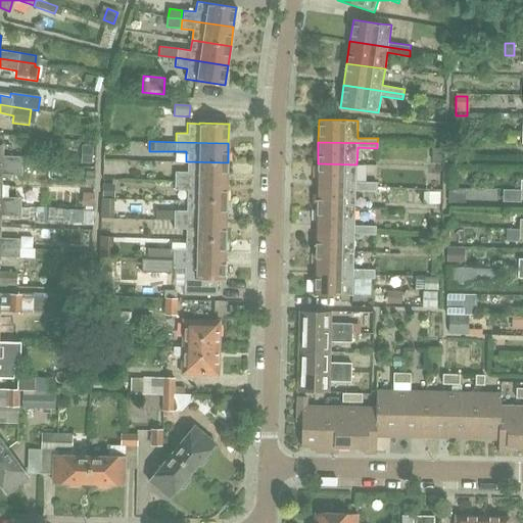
[(0,144),(0,164),(22,165),(22,156),(2,156),(2,144),(0,144)]
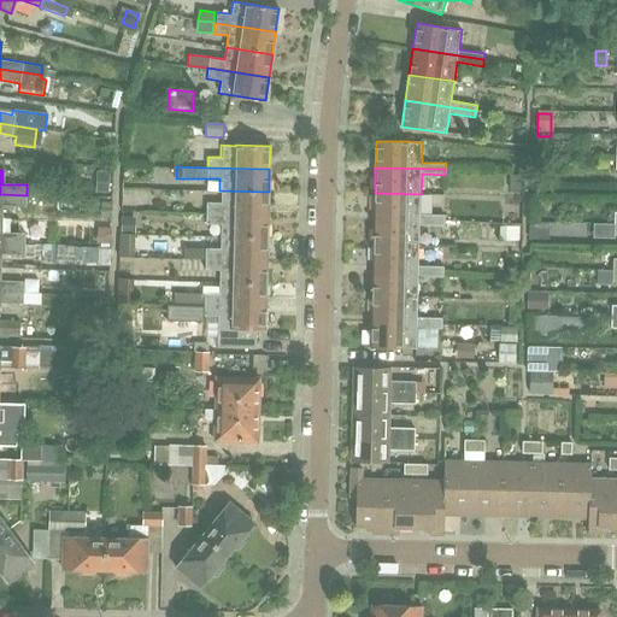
[(107,174),(95,174),(95,194),(106,194),(107,174)]
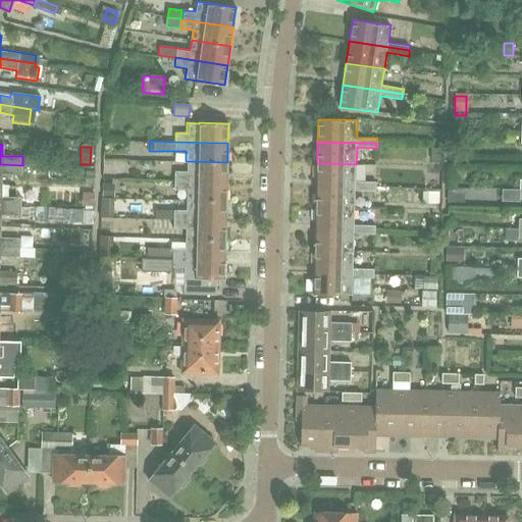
[(431,163),(440,163),(440,151),(431,151),(431,163)]
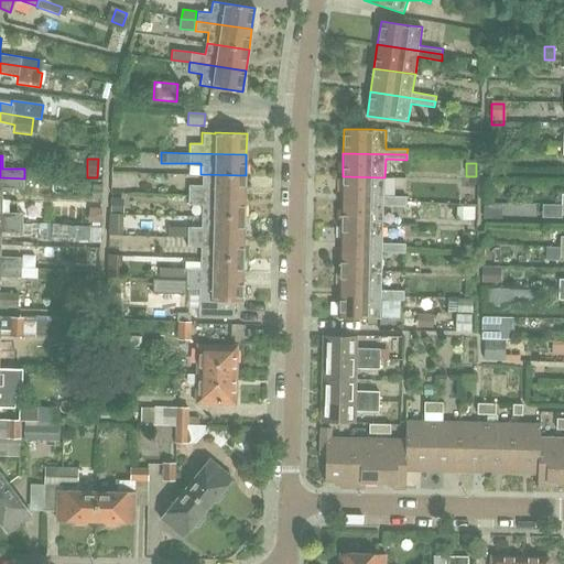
[(41,170),(25,169),(24,179),(41,180),(42,170),(41,170)]
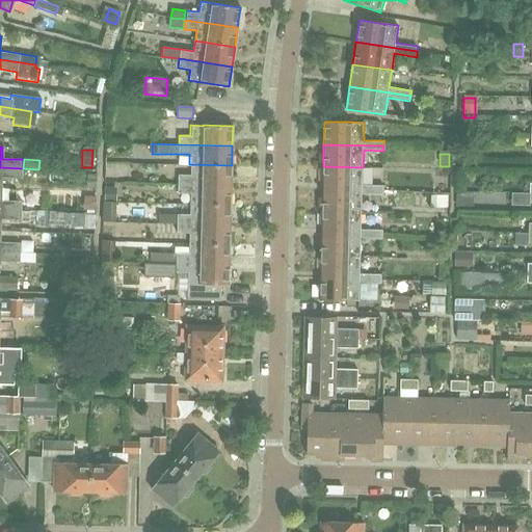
[(231,185),(232,165),(189,164),(189,175),(178,175),(178,184),(231,185)]
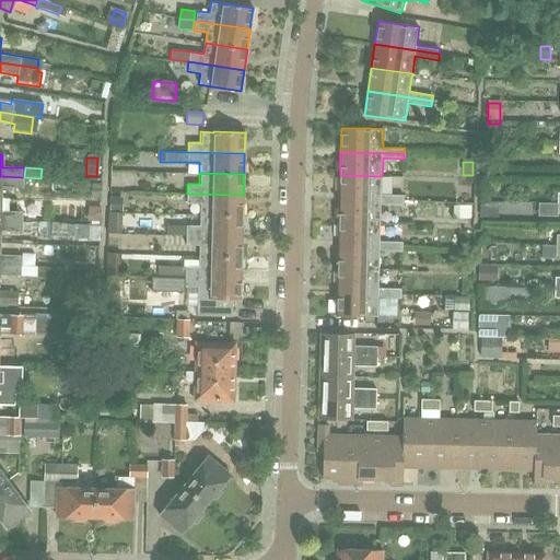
[(382,194),(382,176),(340,175),(339,198),(403,200),(404,195),(382,194)]
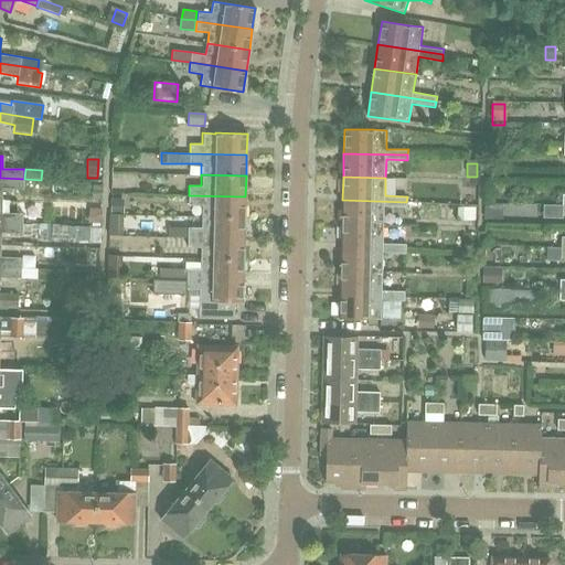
[(24,189),(24,179),(0,178),(0,200),(1,201),(2,189),(24,189)]
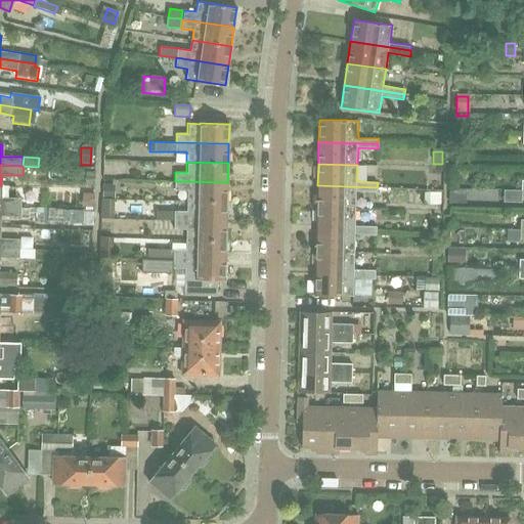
[(96,185),(96,169),(87,168),(87,184),(96,185)]
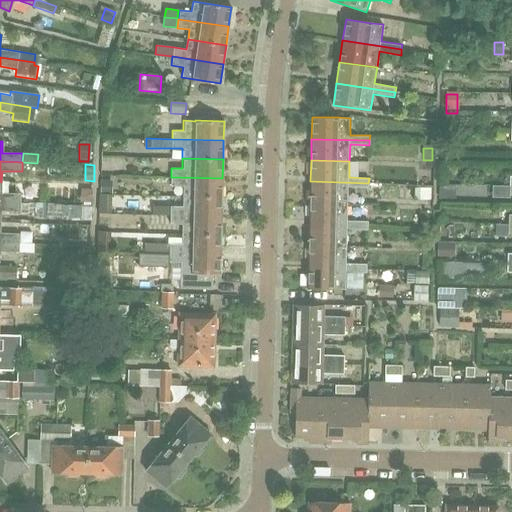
[(222,197),(222,178),(171,177),(171,186),(181,186),(181,196),(222,197)]
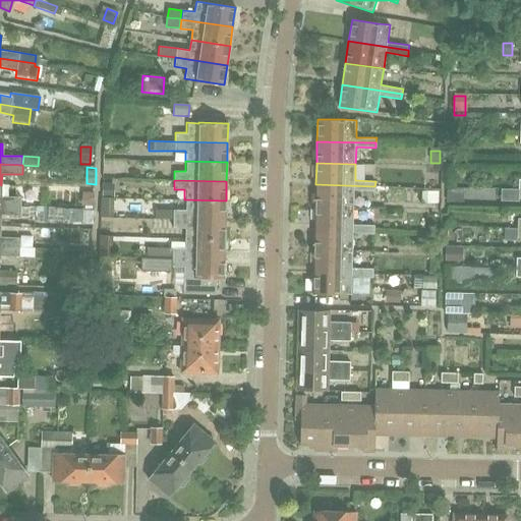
[(115,183),(103,183),(103,197),(114,198),(115,183)]
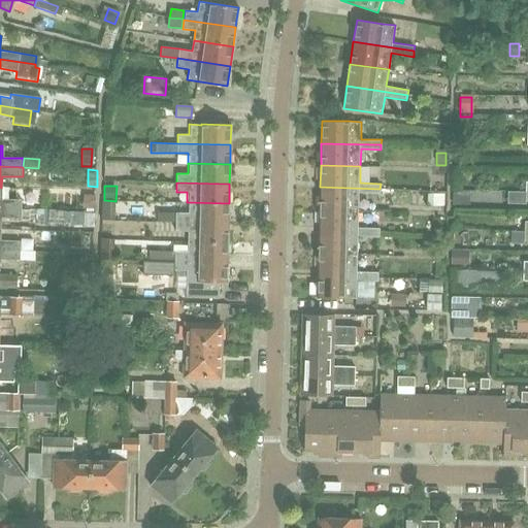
[(1,199),(1,188),(0,187),(0,207),(22,209),(22,199),(1,199)]
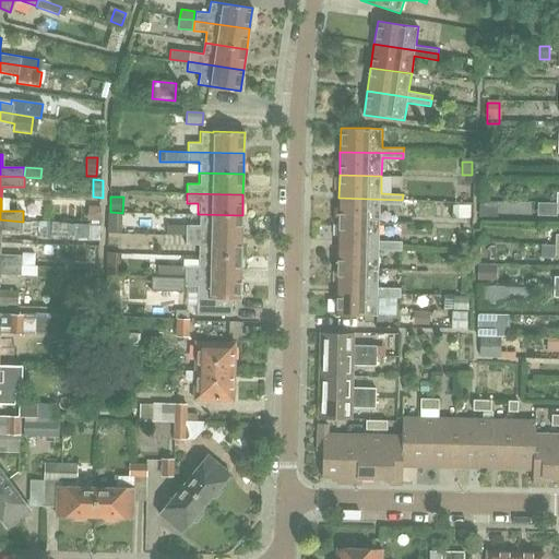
[(402,205),(402,200),(339,198),(339,222),(380,223),(381,204),(402,205)]
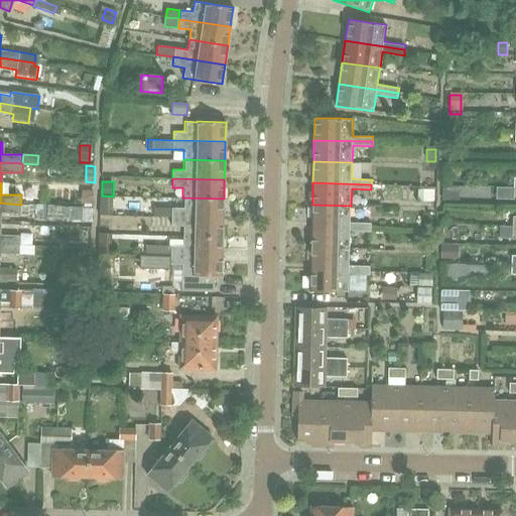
[(459,189),(442,189),(441,202),(459,202),(459,189)]
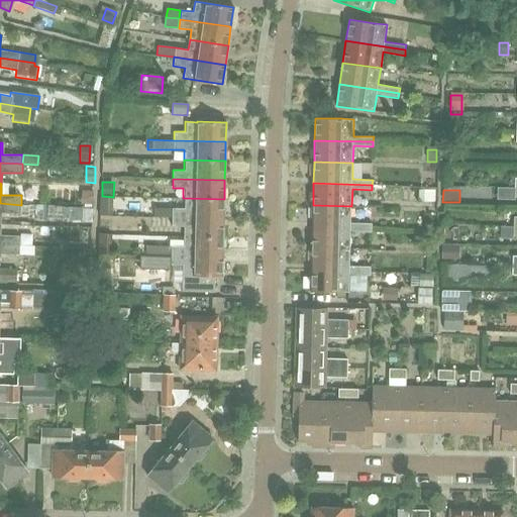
[(93,193),(82,192),(81,206),(92,206),(93,193)]
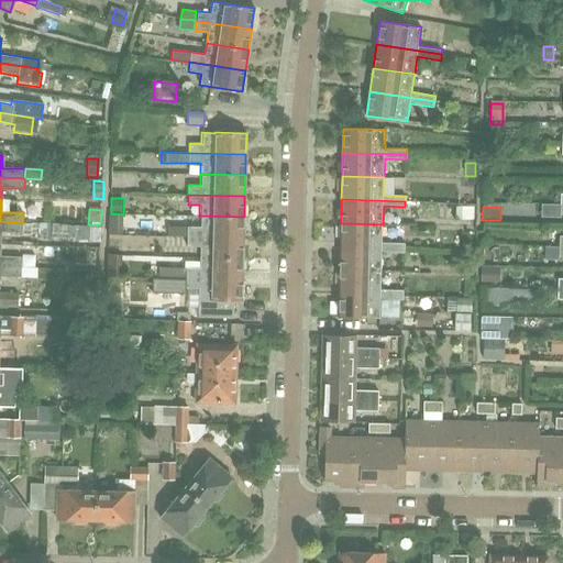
[(462,209),(462,222),(474,222),(474,209),(462,209)]
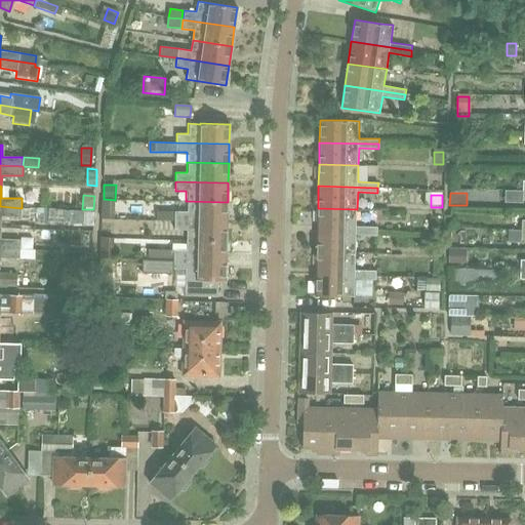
[(115,200),(104,199),(102,199),(101,217),(115,218),(115,200)]
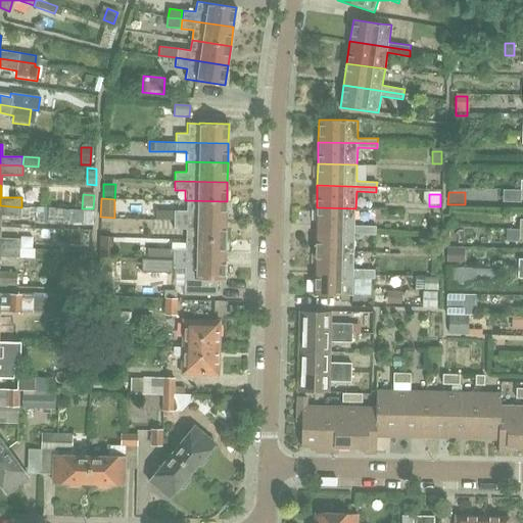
[(226,221),(227,201),(185,200),(185,210),(175,210),(174,220),(226,221)]
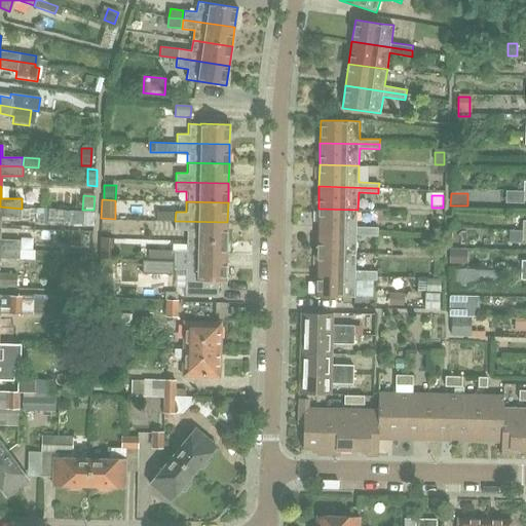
[(21,218),(22,209),(0,207),(0,228),(0,217),(21,218)]
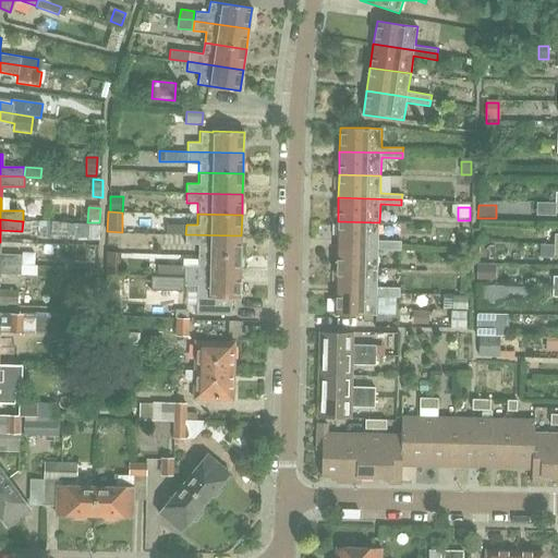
[(379,240),(379,222),(338,221),(337,244),(400,246),(400,241),(379,240)]
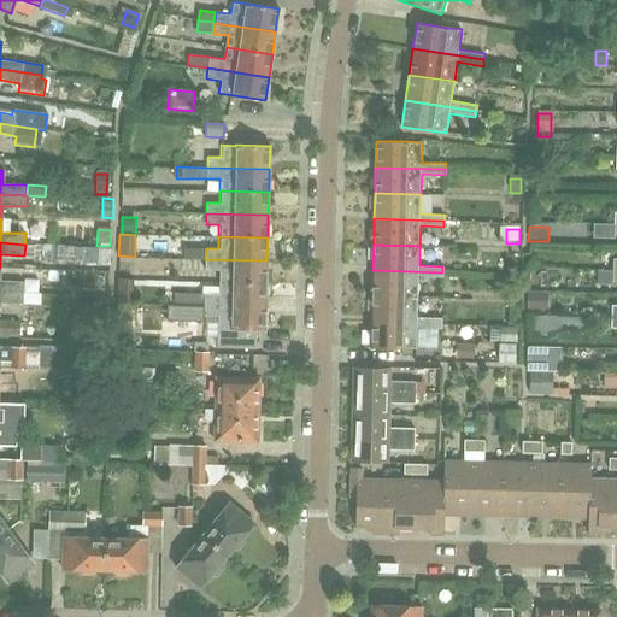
[(97,265),(110,266),(110,247),(97,247),(97,265)]
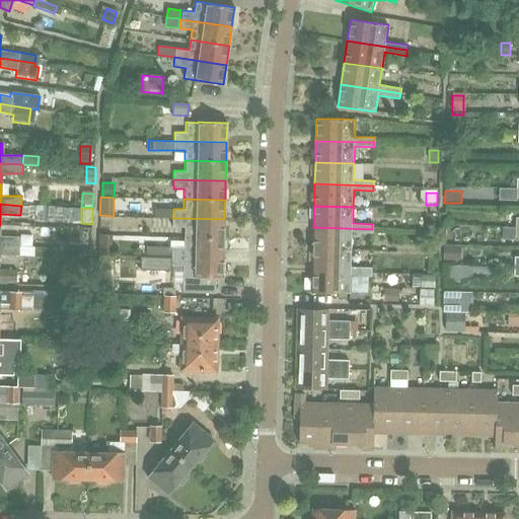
[(172,218),(173,209),(164,209),(164,218),(172,218)]
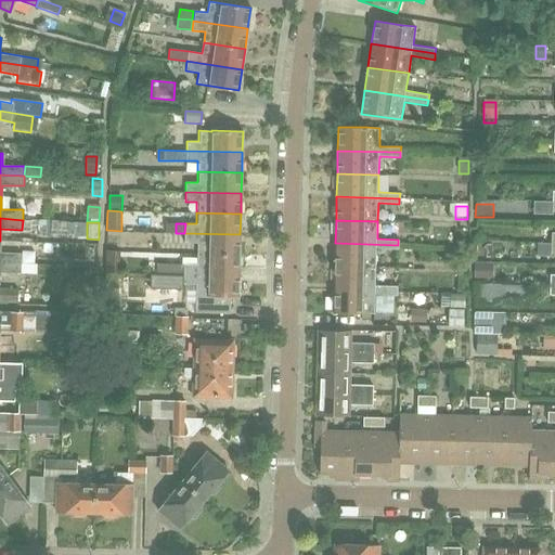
[(195,254),(240,255),(240,234),(184,233),(184,243),(195,243),(195,254)]
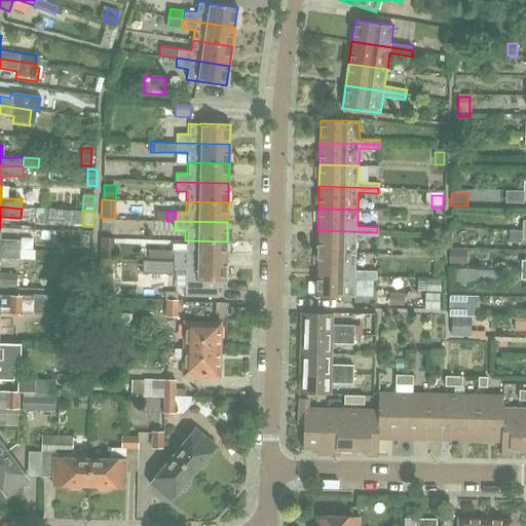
[(0,239),(0,230),(0,228),(0,249),(20,250),(28,250),(29,240),(0,239)]
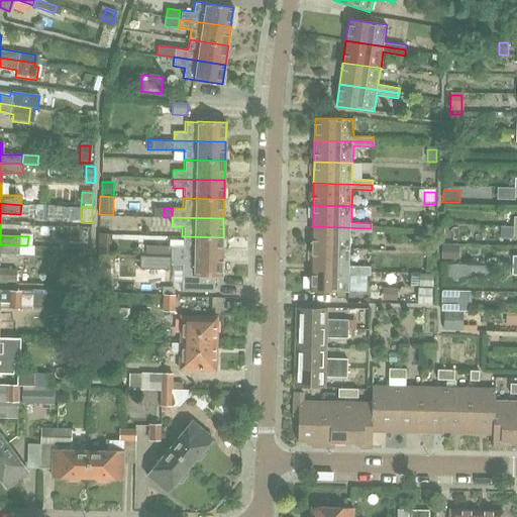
[(371,232),(371,228),(312,226),(312,248),(350,248),(351,232),(371,232)]
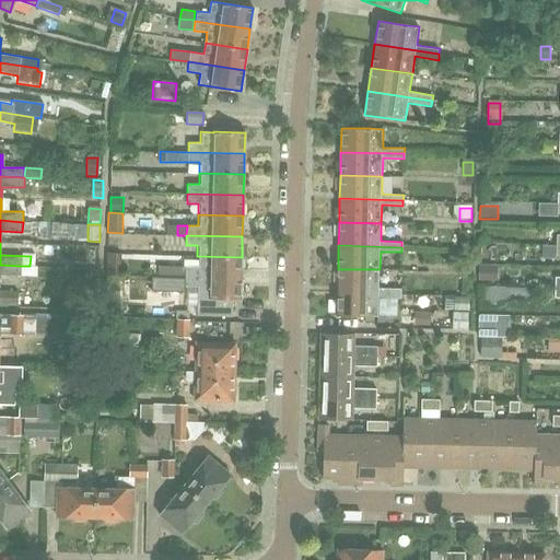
[(98,247),(85,247),(84,263),(89,263),(98,263),(98,261),(98,247)]
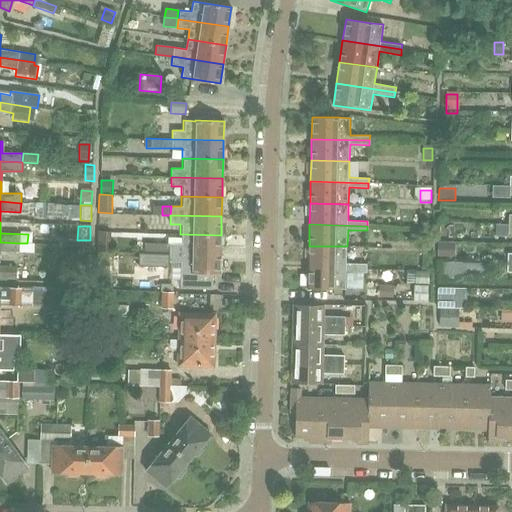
[(98,232),(97,249),(111,250),(111,232),(98,232)]
